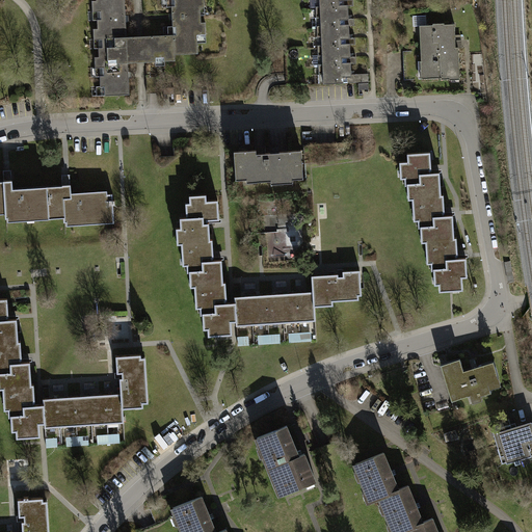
[(99,40),(99,48),(127,47),(127,37),(126,20),(125,0),(96,0),(97,1),(92,1),(92,12),(97,11),(98,20),(98,29),(94,29),(95,40),(99,40)]
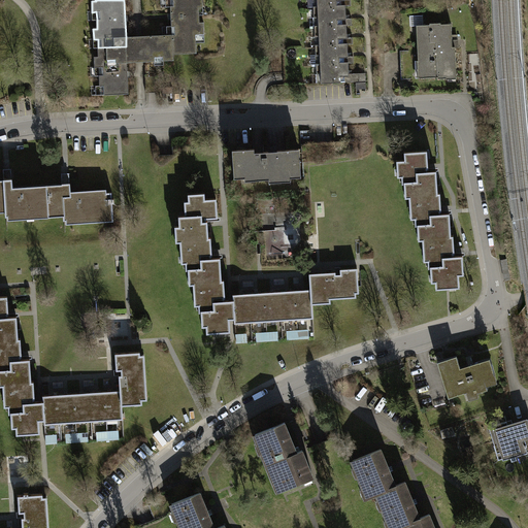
[(171,26),(172,35),(172,40),(183,40),(183,54),(197,53),(196,42),(196,35),(204,34),(204,23),(200,23),(199,15),(199,7),(203,7),(202,0),(170,0),(170,7),(171,17),(171,26)]
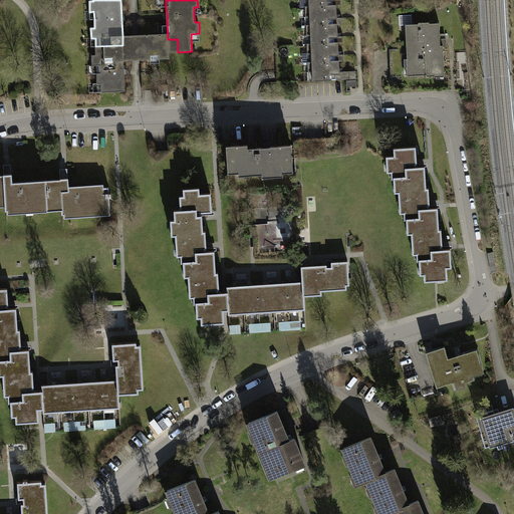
[(309,17),(310,25),(337,24),(337,25),(342,24),(342,18),(340,18),(337,18),(336,6),(336,5),(309,6),(305,6),(306,17),(309,17)]
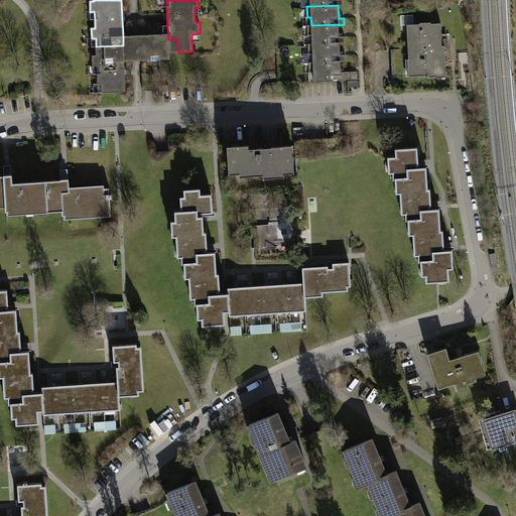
[(412,25),(408,25),(409,42),(410,41),(411,59),(414,59),(415,76),(428,76),(428,77),(436,77),(436,74),(446,73),(444,39),(441,39),(441,23),(431,24),(431,22),(420,23),(420,24),(412,25)]
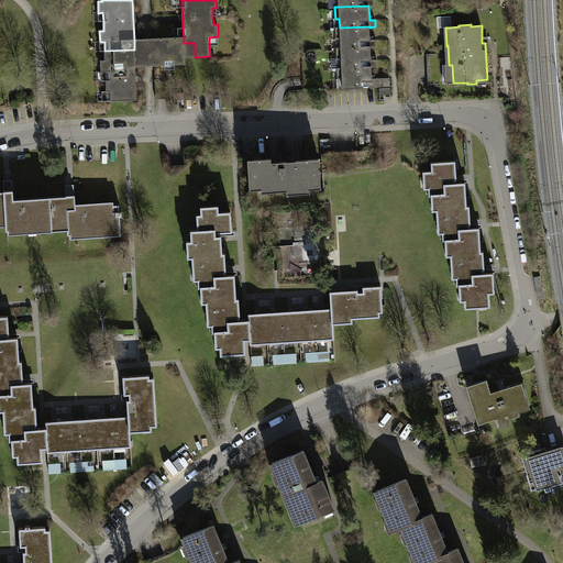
[(340,40),(341,47),(341,48),(371,46),(371,47),(376,47),(376,40),(373,40),(371,40),(370,28),(370,26),(340,28),(335,28),(335,40),(340,40)]
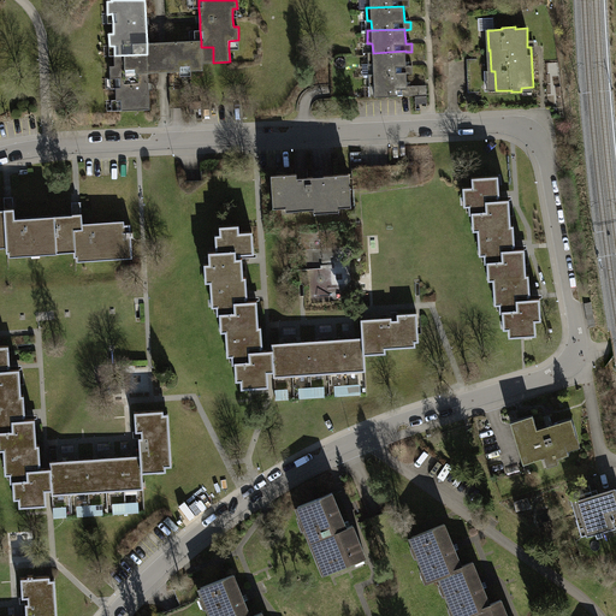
[(201,41),(200,30),(189,31),(190,41),(201,41)]
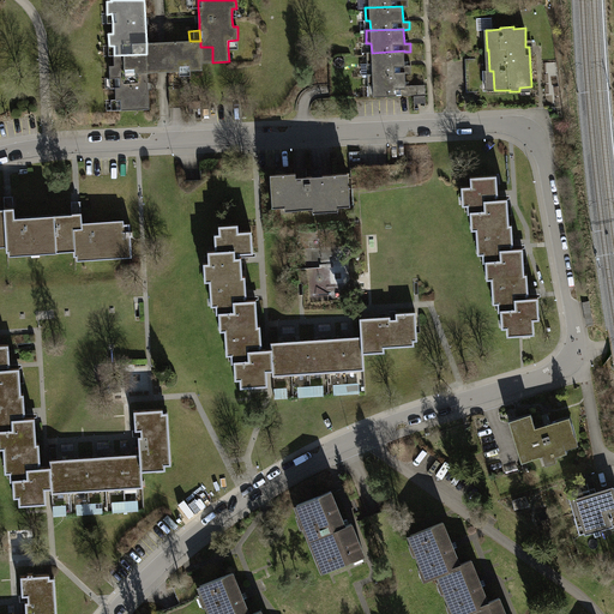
[(487,50),(486,30),(485,30),(486,72),(485,72),(486,91),(494,90),(493,71),(489,71),(488,49),(487,50)]
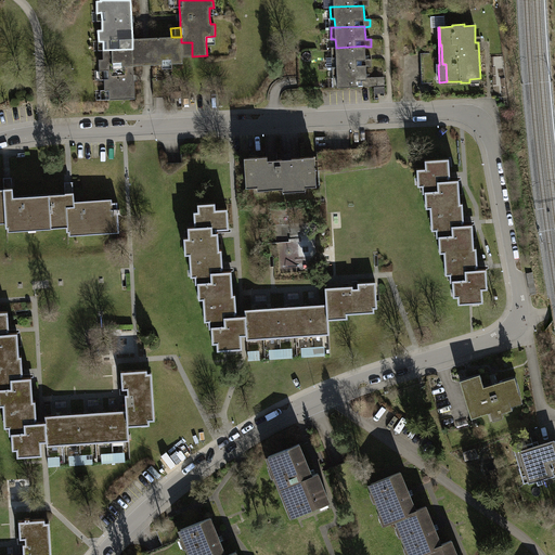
[(216,44),(215,36),(206,37),(206,44),(216,44)]
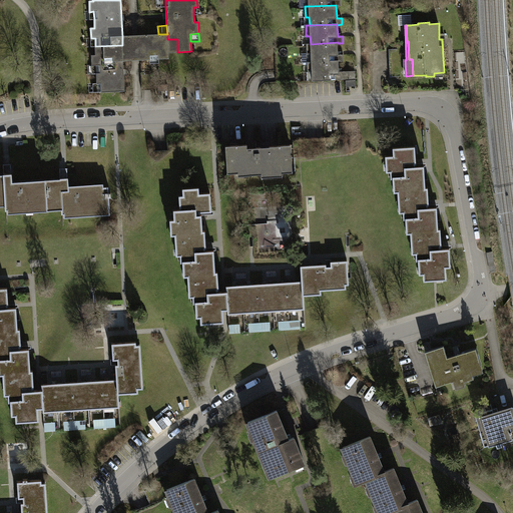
[(140,35),(122,36),(122,45),(123,61),(150,60),(150,59),(150,55),(158,55),(158,59),(159,59),(169,59),(169,52),(177,52),(177,39),(167,39),(167,34),(158,34),(140,35)]
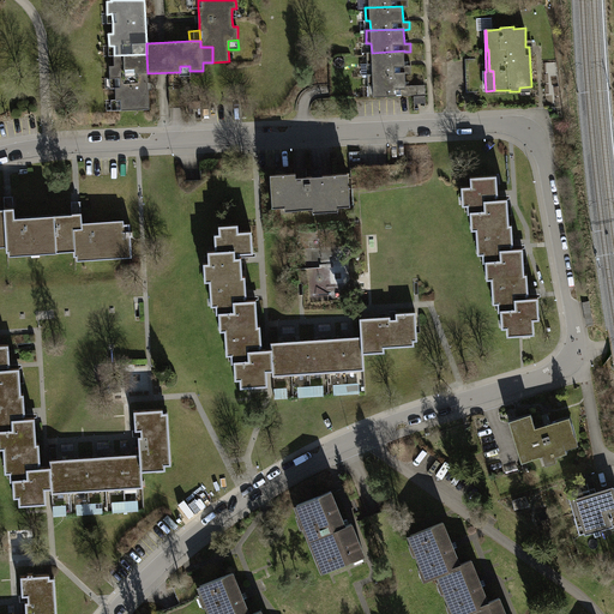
[(372,65),(373,74),(405,73),(411,73),(411,65),(408,66),(405,66),(404,52),(404,50),(372,53),(372,52),(367,52),(367,65),(372,65)]
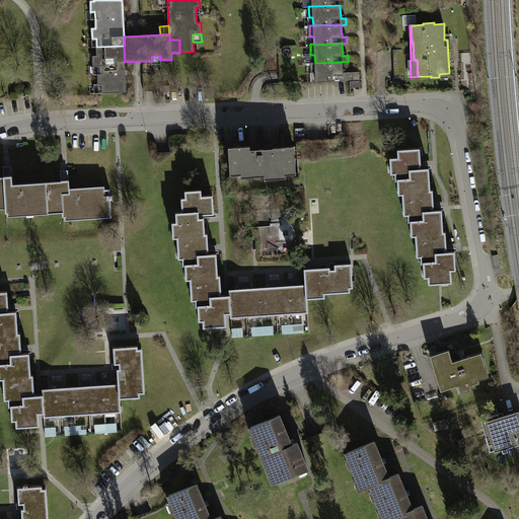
[(125,62),(124,46),(96,47),(96,56),(92,56),(93,66),(97,66),(97,75),(98,84),(98,93),(127,92),(126,73),(125,62)]
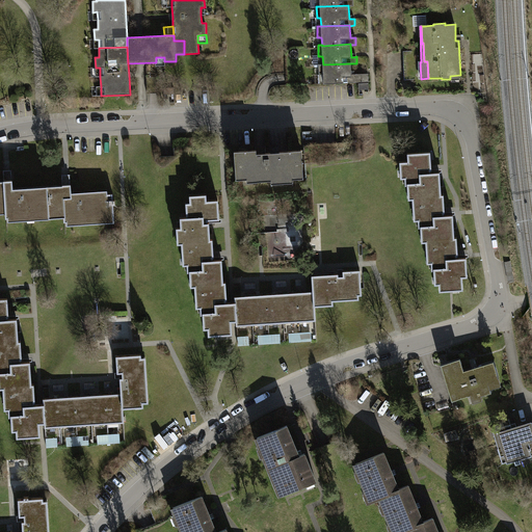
[(156,61),(156,62),(156,65),(165,65),(165,61),(164,61),(164,57),(156,57),(156,61)]
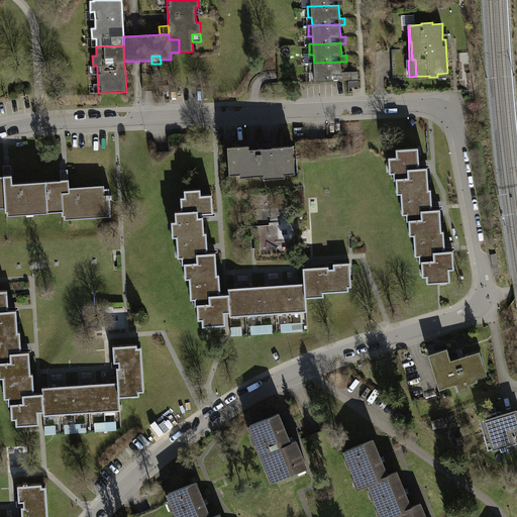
[(341,74),(341,62),(314,63),(310,63),(310,73),(314,73),(314,82),(358,80),(358,72),(345,72),(345,74),(343,74),(341,74)]
